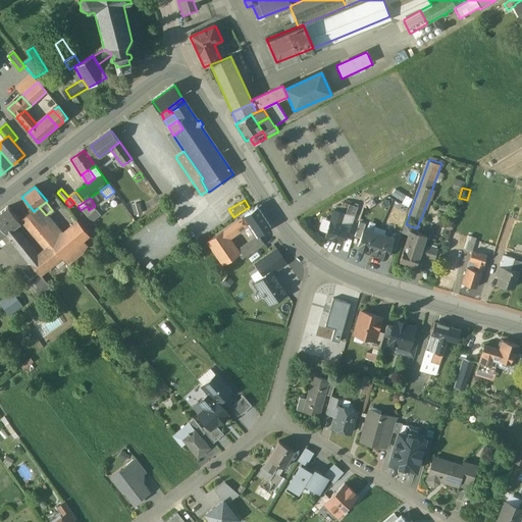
[(141,213),(138,204),(132,206),(135,215),(141,213)]
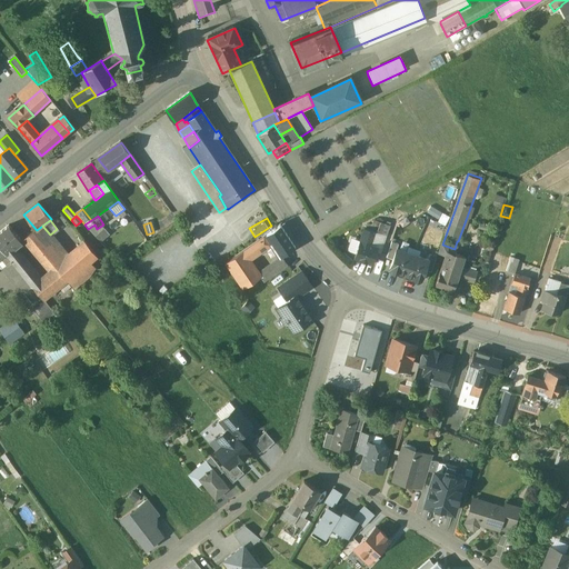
[(389,227),(380,223),(379,227),(373,226),(372,228),(371,231),(376,233),(387,237),(389,227)]
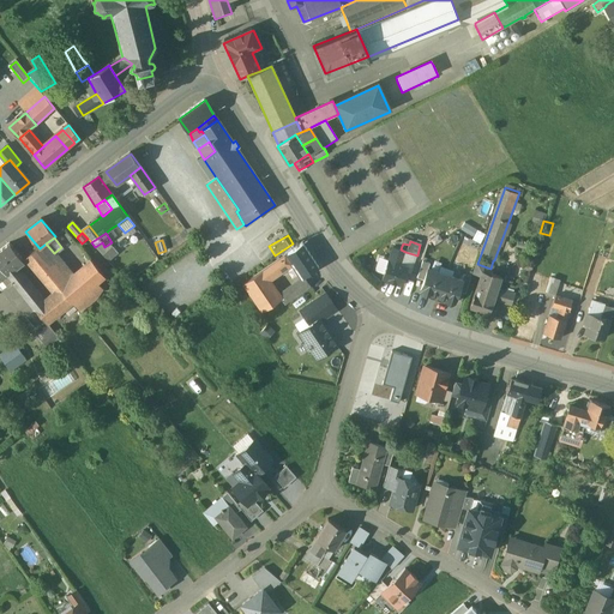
[(54,253),(46,244),(40,248),(38,247),(31,254),(41,265),(59,288),(72,277),(54,253)]
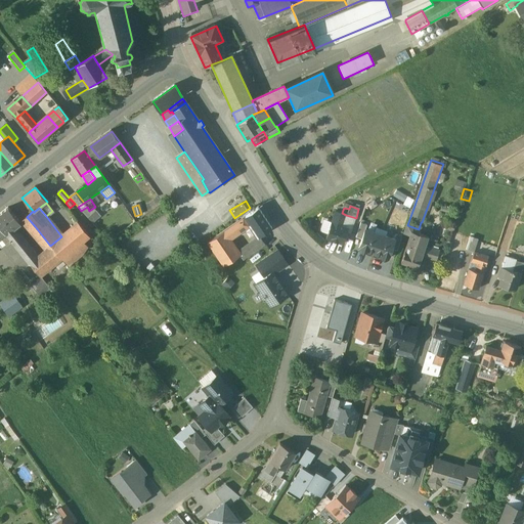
[(19,223),(7,209),(0,214),(0,228),(5,234),(12,228),(19,223)]
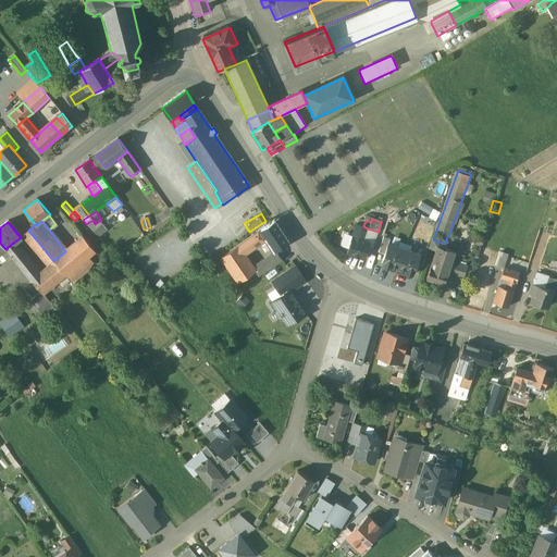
[(288,243),(274,222),(261,231),(265,238),(267,239),(275,252),(288,243)]
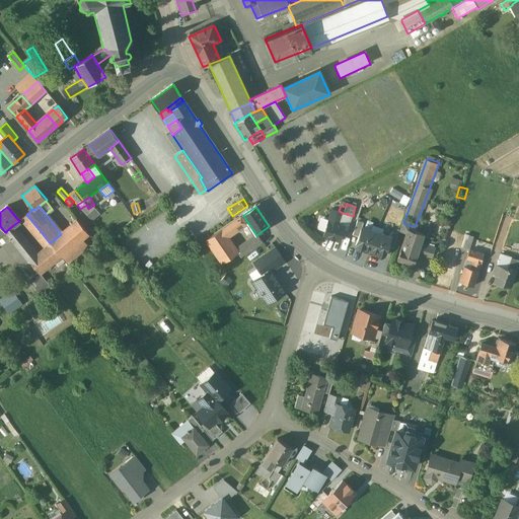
[(332,209),(331,209),(327,221),(339,224),(343,213),(339,211),(332,209)]
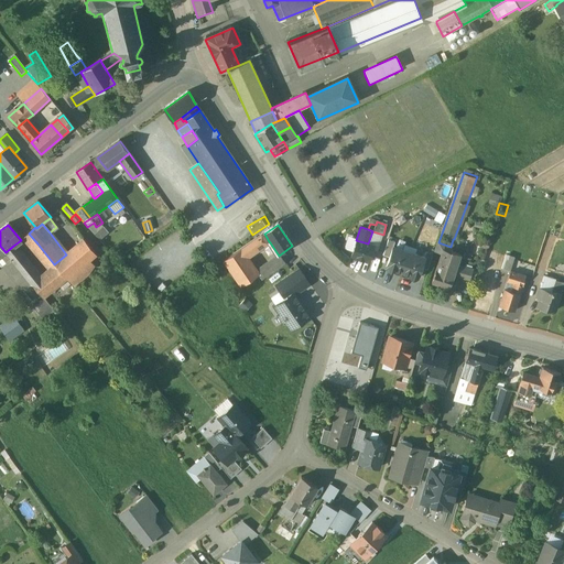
[(96,235),(101,240),(109,234),(104,228),(96,235)]
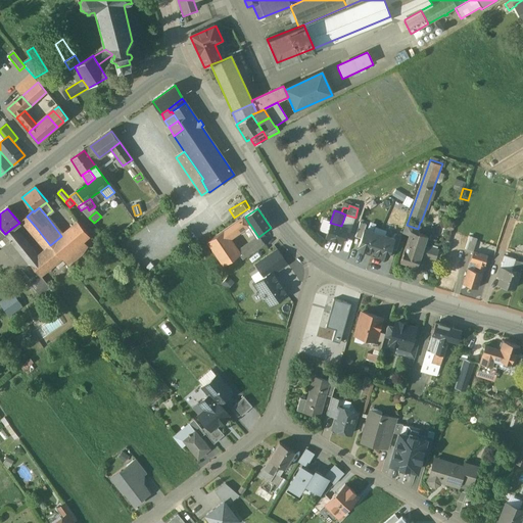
[(355,218),(345,215),(341,226),(347,228),(351,229),(355,218)]
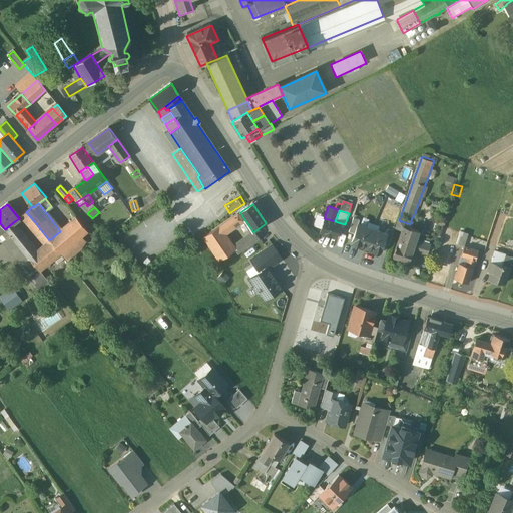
[(240,212),(218,227),(224,235),(238,225),(237,223),(244,219),(240,212)]
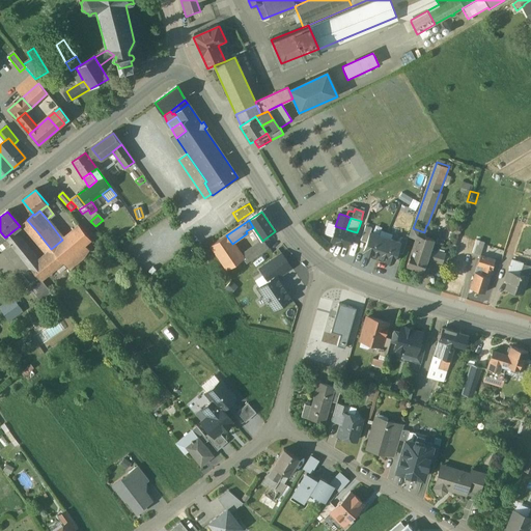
[(472,223),(470,229),(469,228),(467,236),(472,239),(477,225),(472,223)]
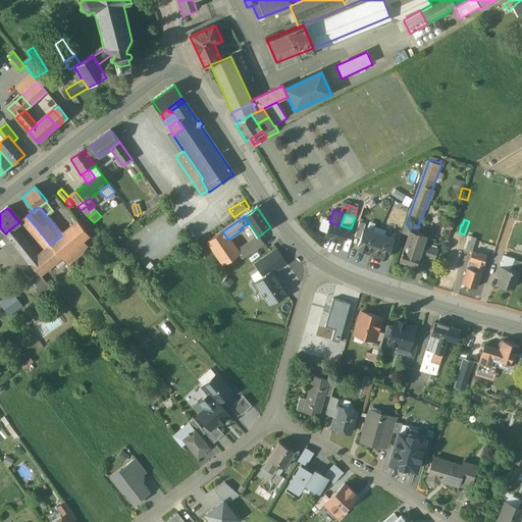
[(61,236),(50,245),(61,258),(89,236),(77,221),(61,236)]
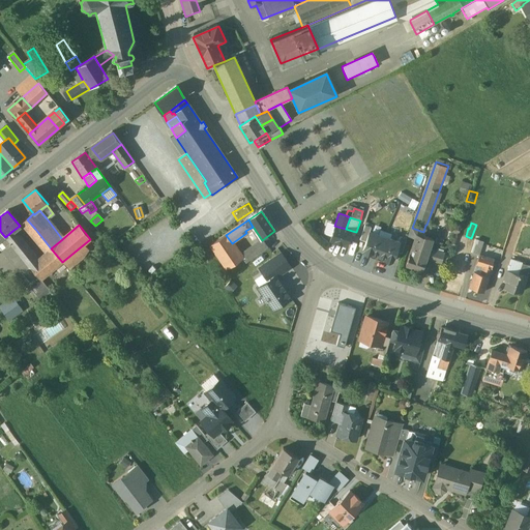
[(346,229),(334,226),(329,241),(347,247),(352,231),(346,229)]
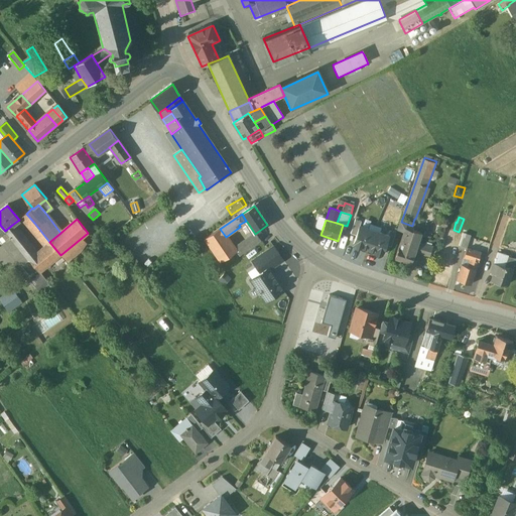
[(355,220),(351,234),(357,236),(360,226),(360,227),(362,222),(355,220)]
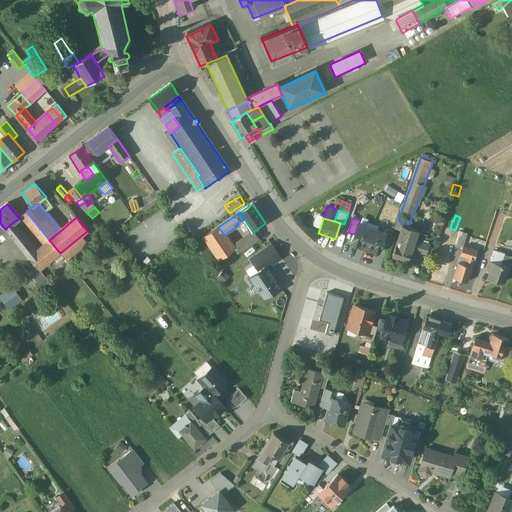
[(49,240),(34,221),(28,226),(44,245),(49,240)]
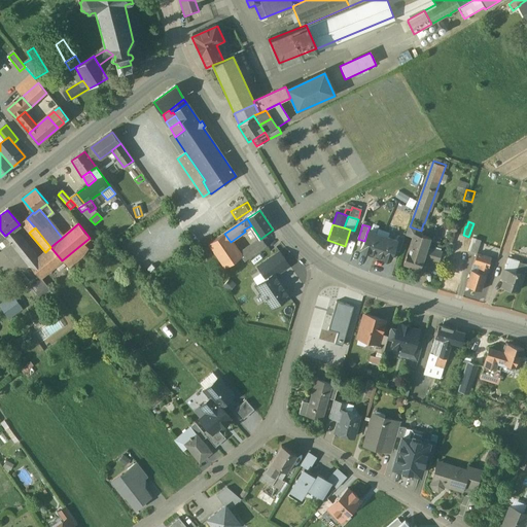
[(18,236),(12,230),(5,236),(29,265),(37,258),(22,239),(18,236)]
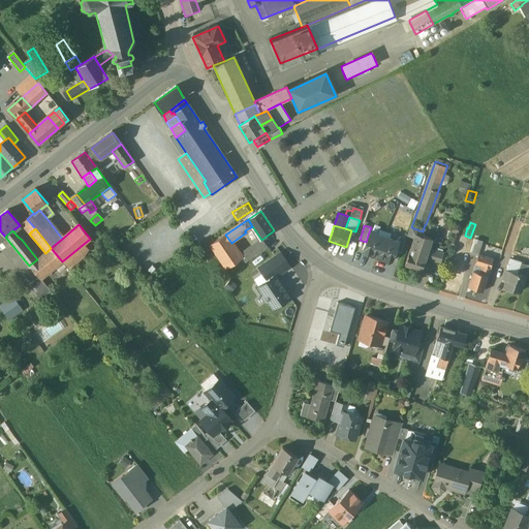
[(369,232),(369,231),(366,242),(363,252),(371,254),(372,253),(384,257),(383,258),(393,261),(396,251),(399,242),(398,242),(369,232)]
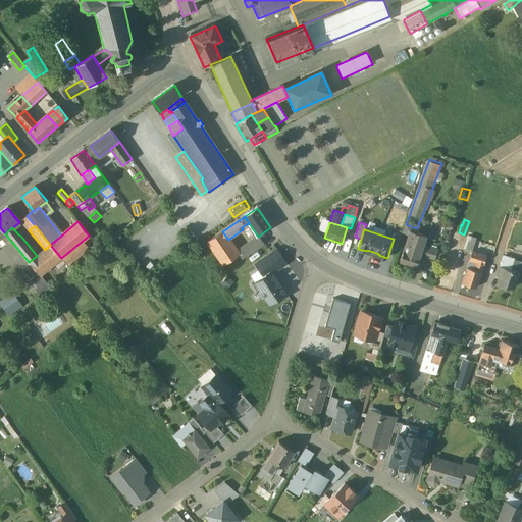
[(426,236),(410,230),(400,262),(416,267),(426,236)]
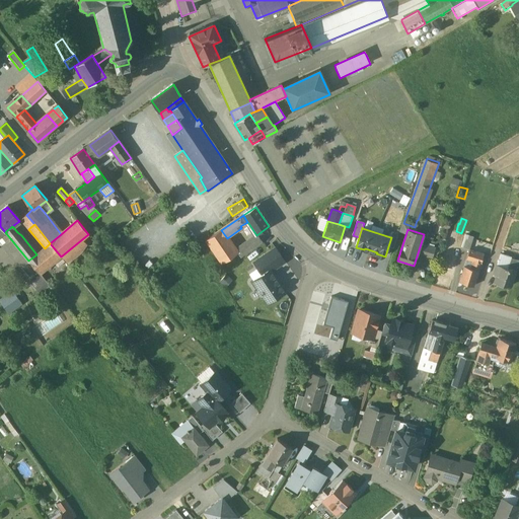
[(227,238),(221,230),(206,240),(222,264),(237,253),(235,249),(227,238)]
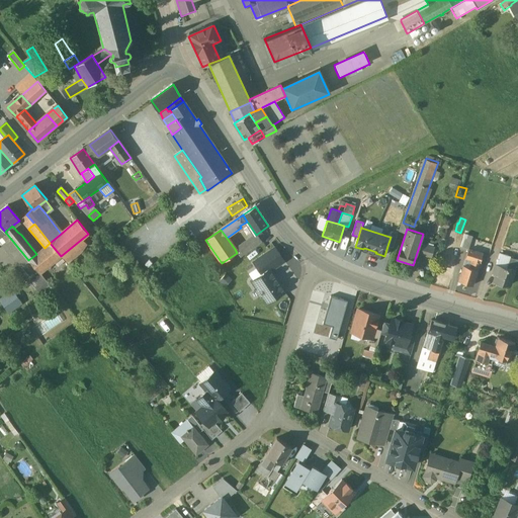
[(28,260),(5,232),(1,235),(7,242),(4,244),(22,266),(21,267),(28,274),(35,268),(28,260)]
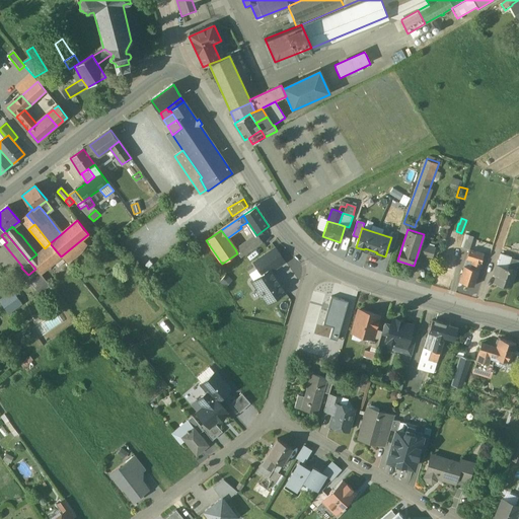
[(398,234),(392,232),(390,237),(391,237),(388,246),(393,248),(398,234)]
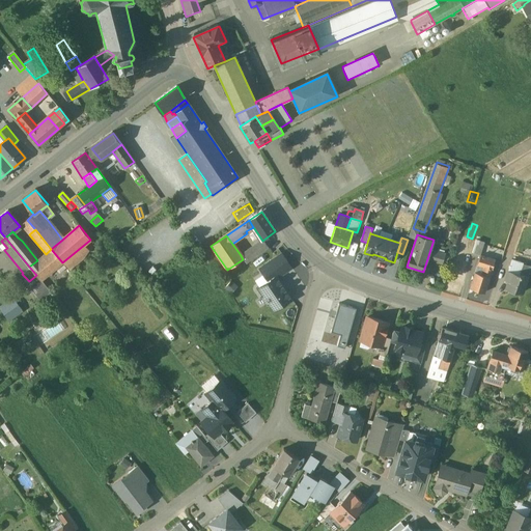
[(262,241),(241,255),(243,259),(246,263),(269,248),(262,241)]
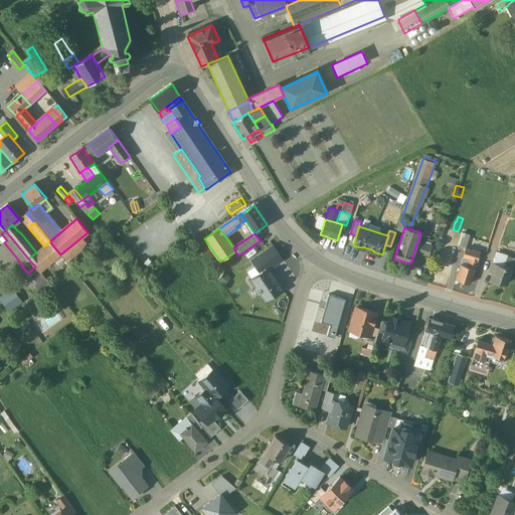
[(470,236),(462,233),(458,245),(465,248),(470,236)]
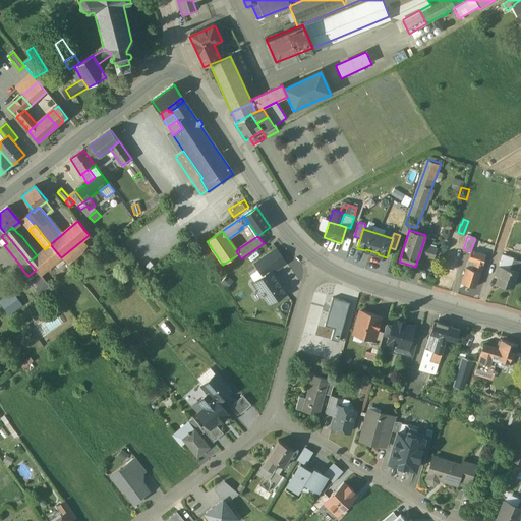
[(37,255),(29,262),(36,270),(40,276),(49,268),(61,257),(50,244),(45,249),(37,255)]
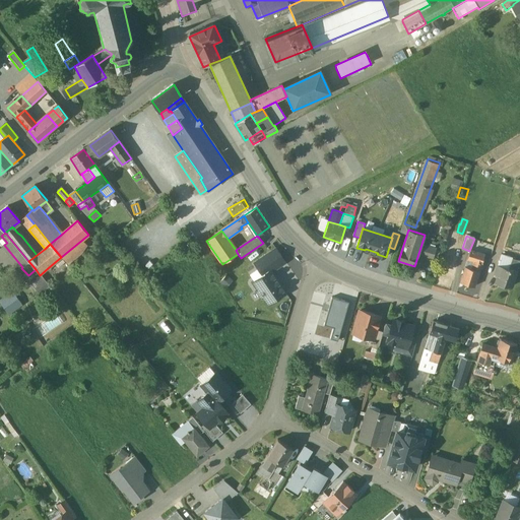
[(435,246),(430,244),(426,255),(432,257),(435,246)]
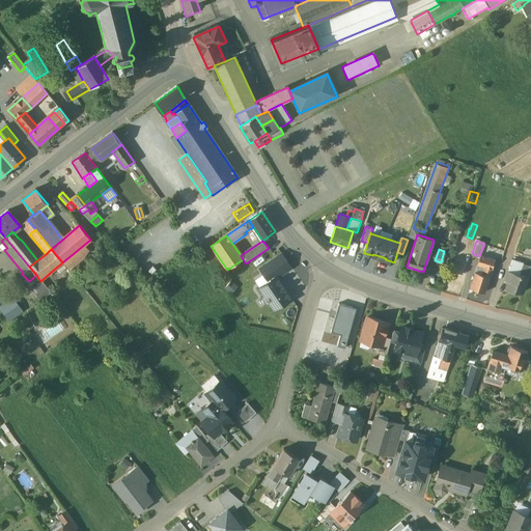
[(282,255),(260,271),(268,282),(276,277),(277,278),(291,269),(282,255)]
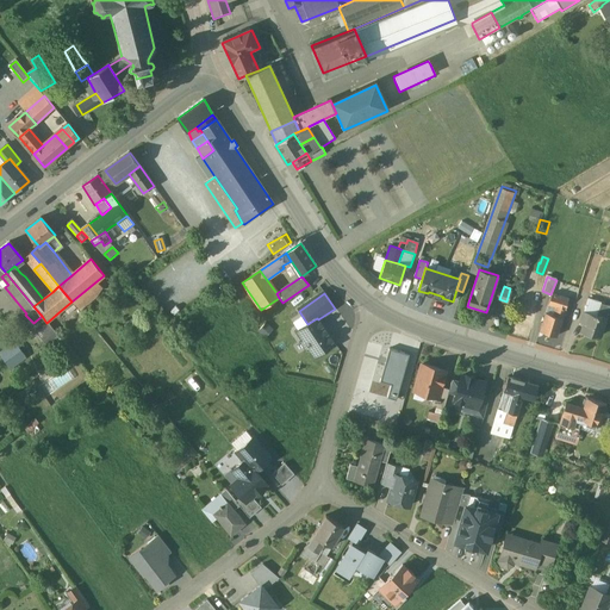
[(568,300),(551,294),(548,304),(555,306),(565,310),(568,300)]
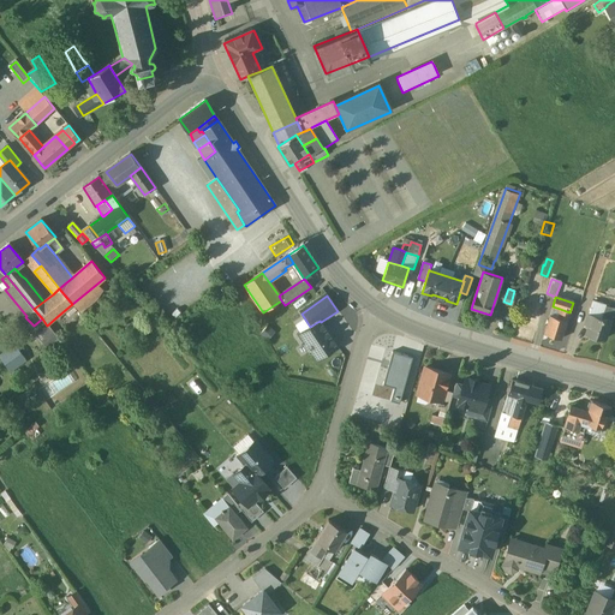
[(605,305),(591,302),(587,314),(601,317),(605,305)]
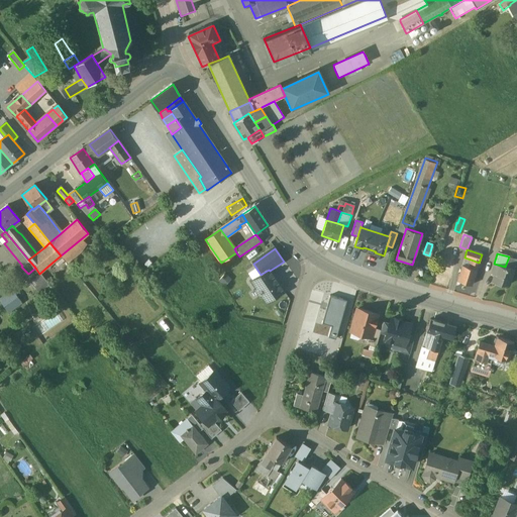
[(516,260),(516,259),(509,256),(505,267),(514,270),(516,260)]
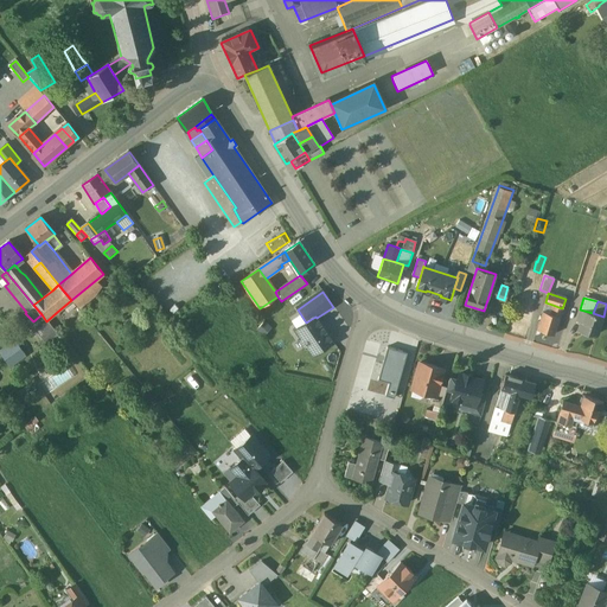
[(553,305),(545,302),(542,311),(550,314),(553,305)]
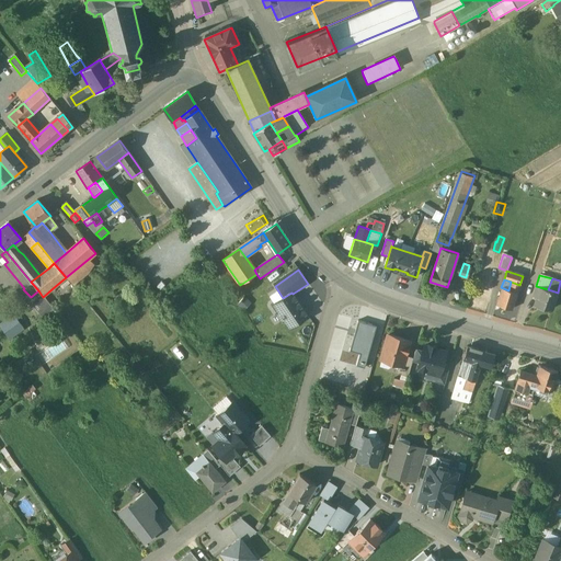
[(519,285),(511,282),(508,290),(517,293),(519,285)]
